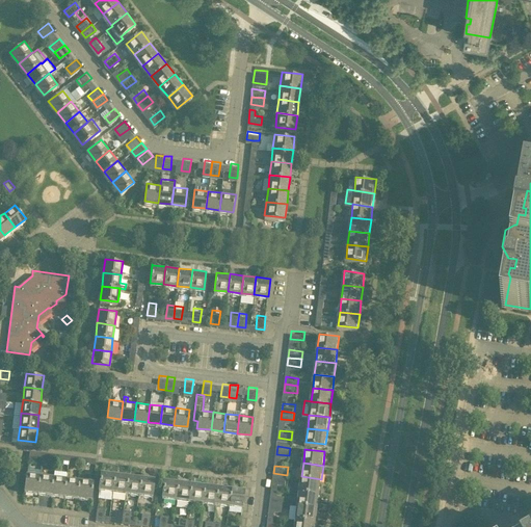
[(114,471),(101,470),(99,488),(112,489),(114,471)]
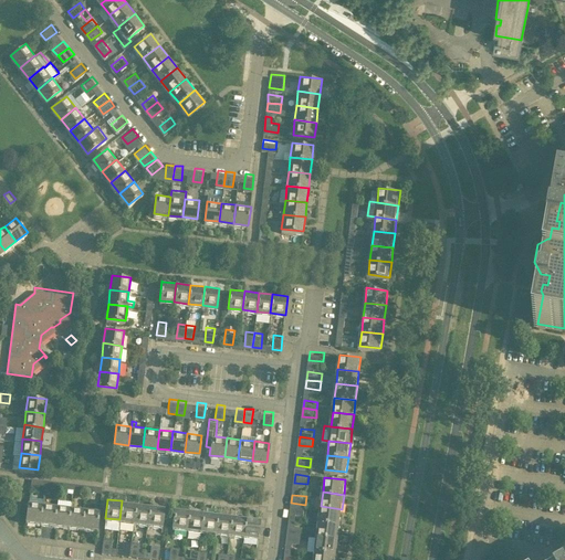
[(25,519),(41,521),(43,503),(28,500),(25,519)]
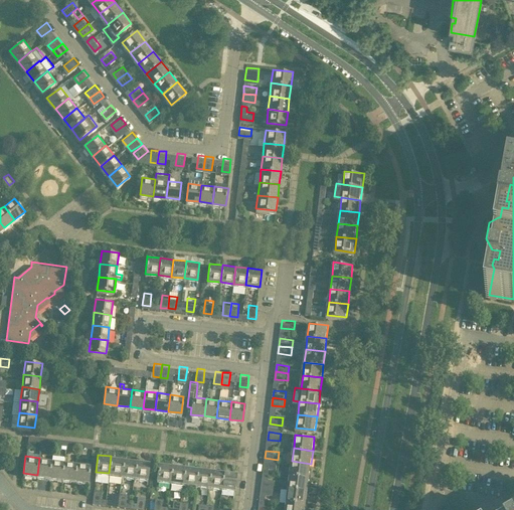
[(111,456),(109,473),(122,475),(124,458),(111,456)]
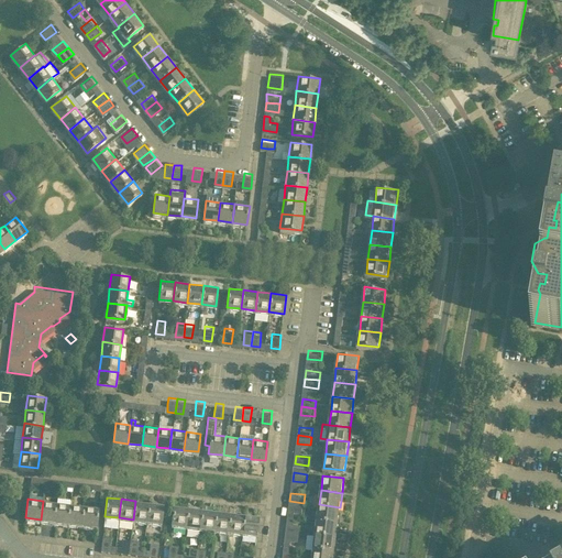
[(56,502),(43,501),(41,520),(54,521),(56,502)]
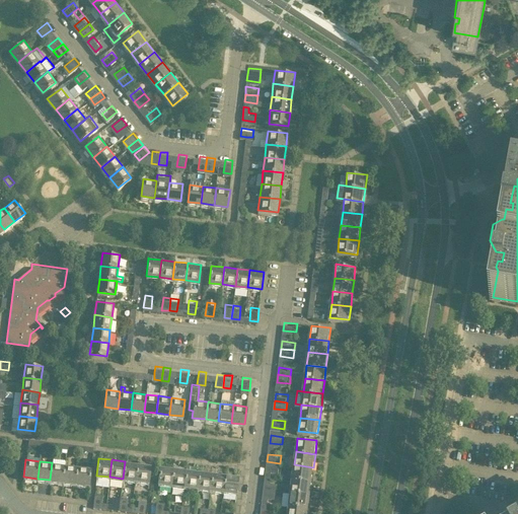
[(123,479),(135,480),(137,462),(125,461),(123,479)]
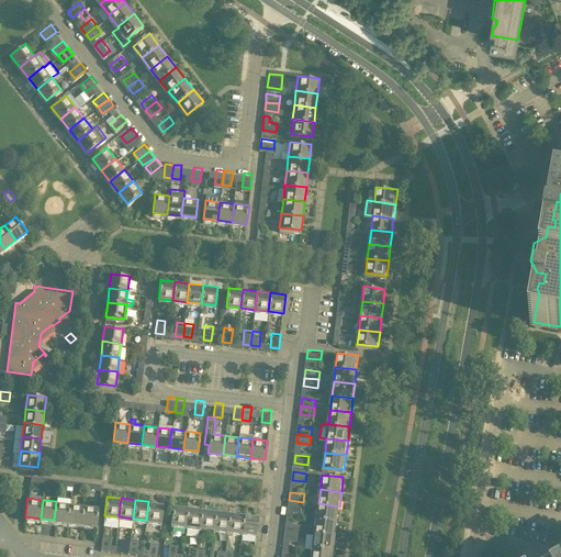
[(289,500),(289,509),(302,510),(303,502),(289,500)]
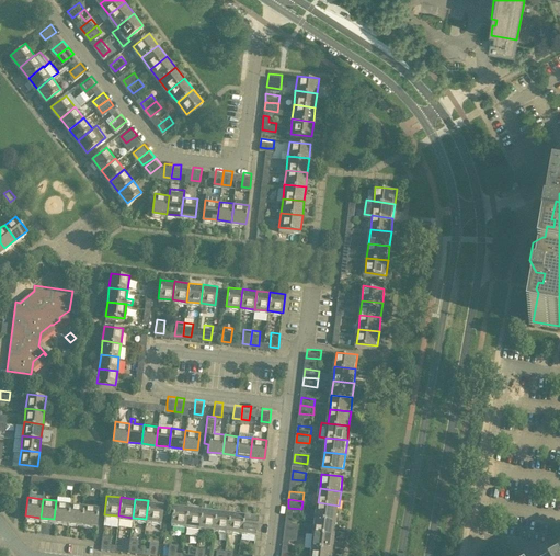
[(54,519),(68,521),(70,502),(56,500),(54,519)]
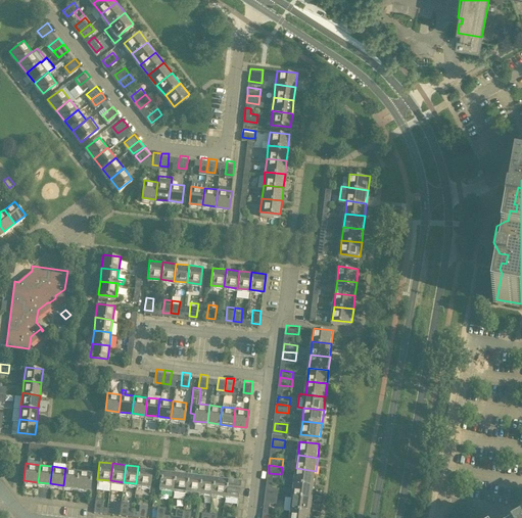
[(152,468),(138,466),(136,483),(150,485),(152,468)]
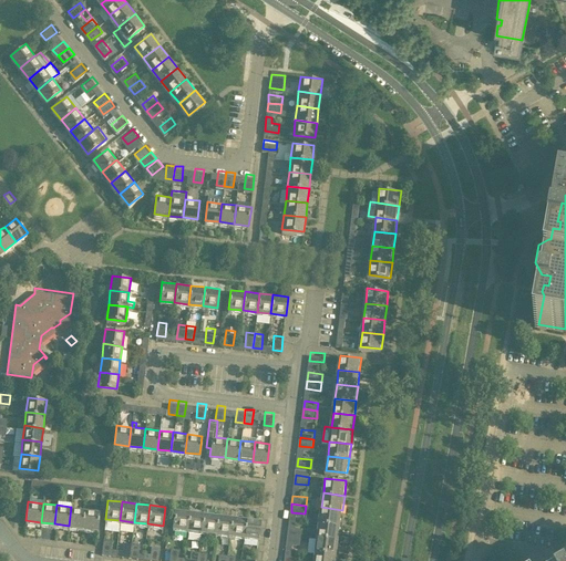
[(84,508),(71,507),(69,526),(82,527),(84,508)]
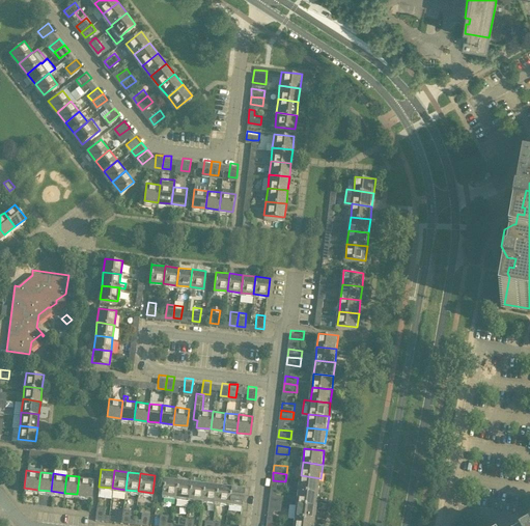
[(319,492),(321,478),(301,475),(299,489),(319,492)]
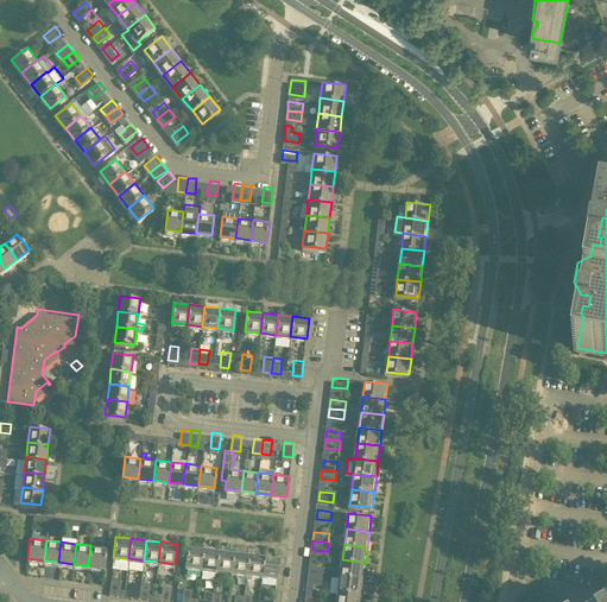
[(88,565),(105,568),(107,547),(90,545),(88,565)]
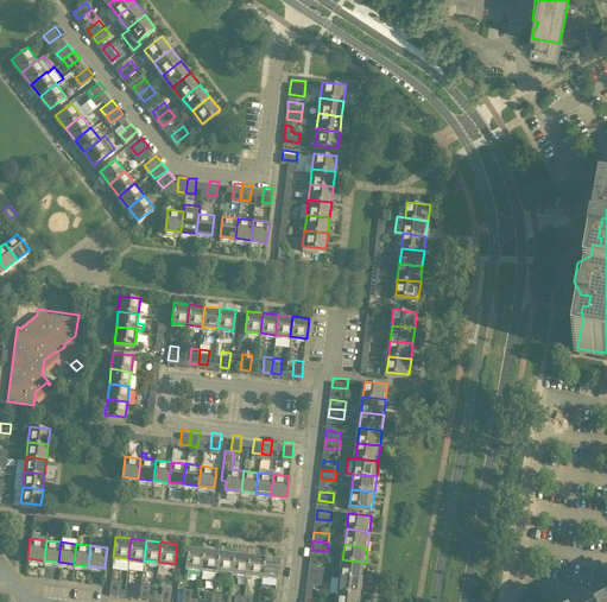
[(201,568),(203,547),(188,545),(185,565),(201,568)]
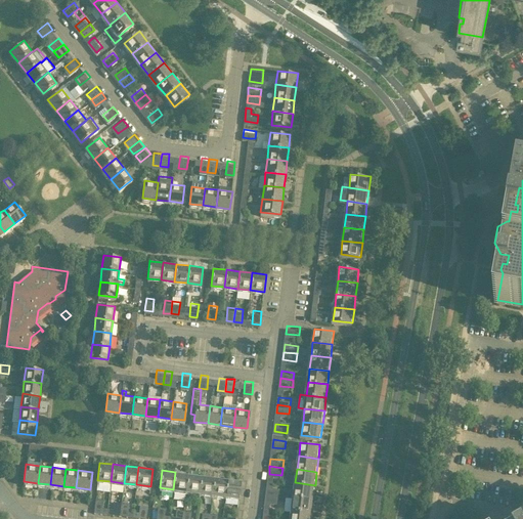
[(186,491),(188,473),(175,472),(173,489),(186,491)]
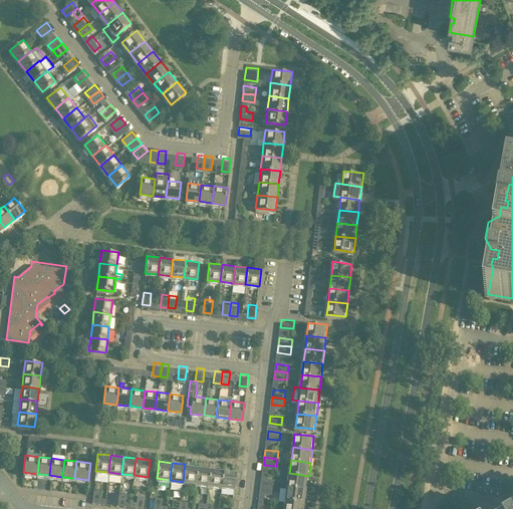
[(195,483),(197,466),(185,464),(183,482),(195,483)]
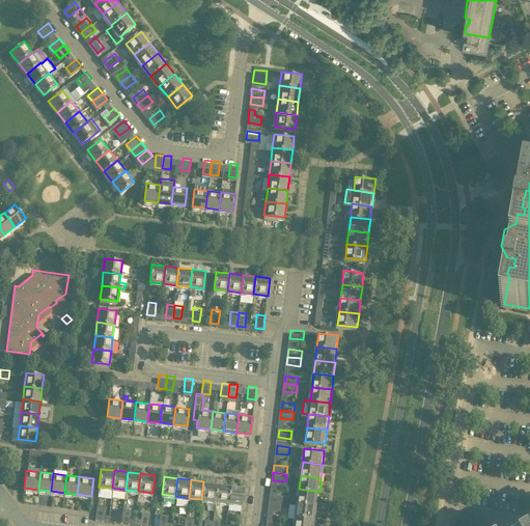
[(215,501),(217,483),(203,481),(201,499),(215,501)]
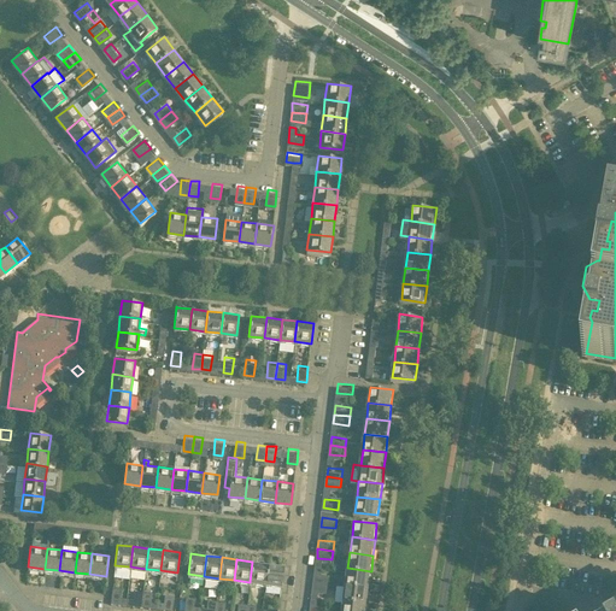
[(265,583),(268,563),(252,562),(250,582),(265,583)]
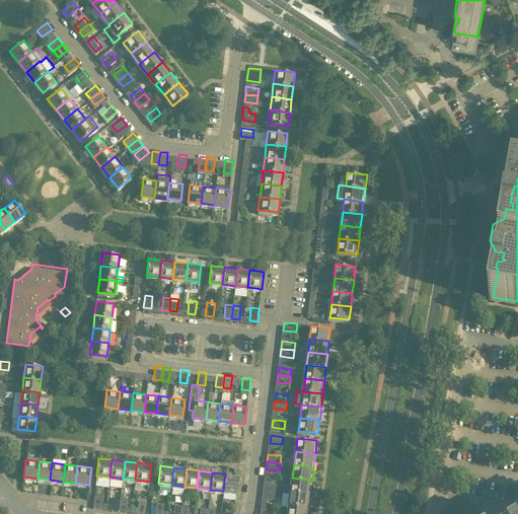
[(223,491),(236,493),(238,475),(225,473),(223,491)]
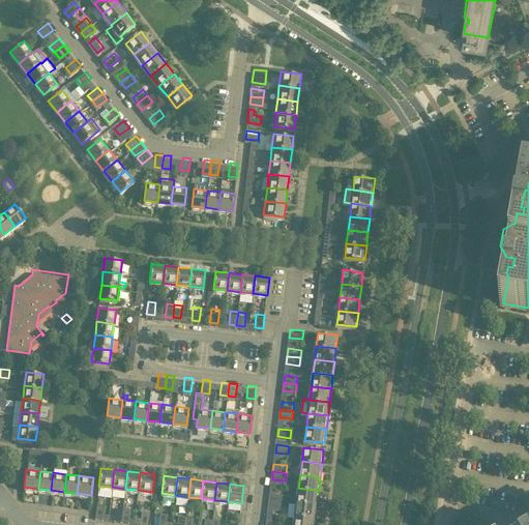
[(317,504),(319,491),(298,488),(297,501),(317,504)]
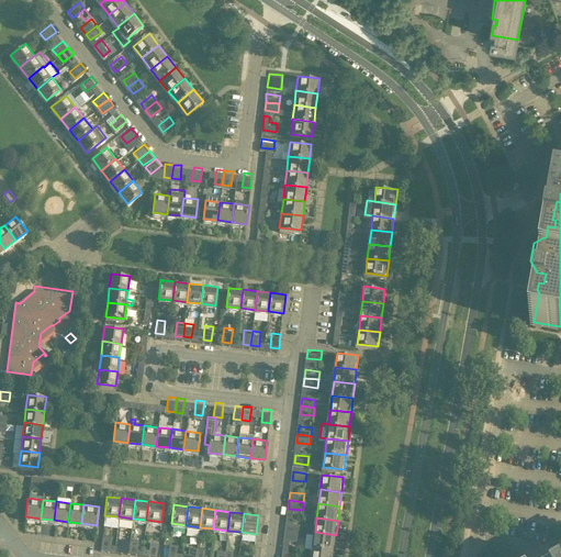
[(285,528),(300,530),(301,522),(287,521),(285,528)]
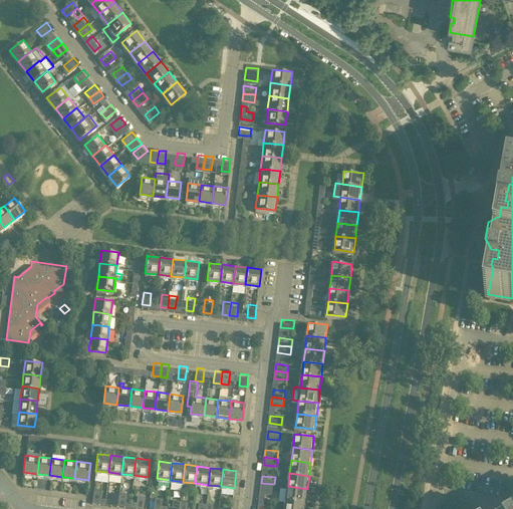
[(261,483),(260,490),(273,492),(274,484),(261,483)]
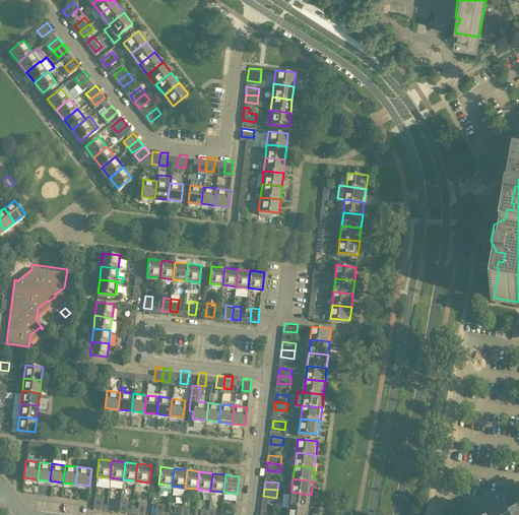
[(309,508),(311,495),(292,492),(289,505),(309,508)]
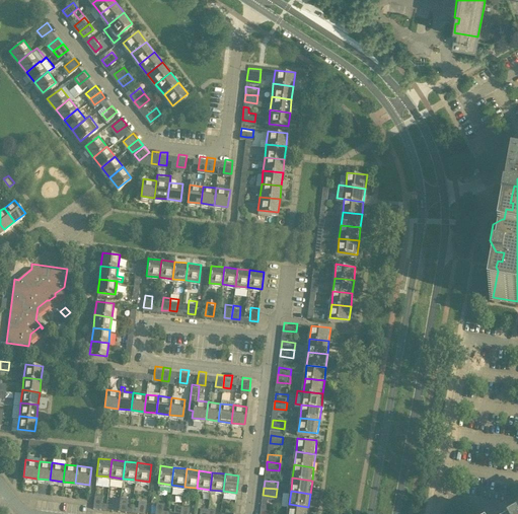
[(102,493),(95,492),(93,505),(101,506),(102,493)]
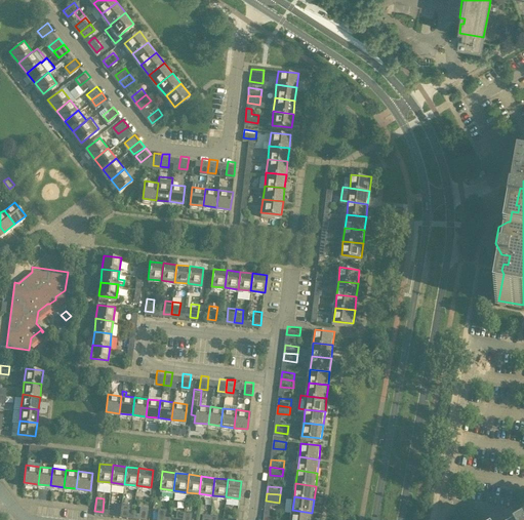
[(113,513),(121,514),(122,501),(115,500),(113,513)]
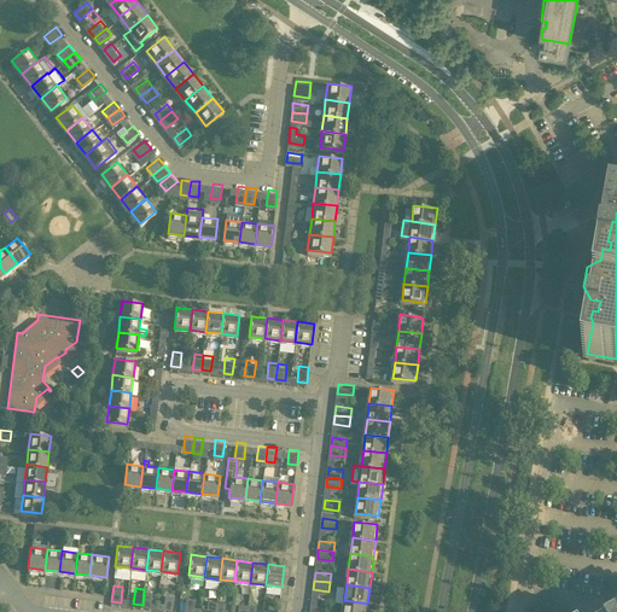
[(143,605),(151,606),(153,590),(144,589),(143,605)]
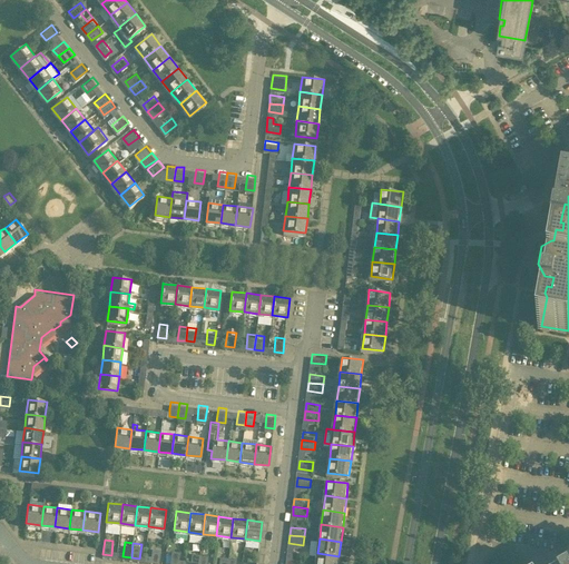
[(153,546),(151,560),(159,561),(162,547),(153,546)]
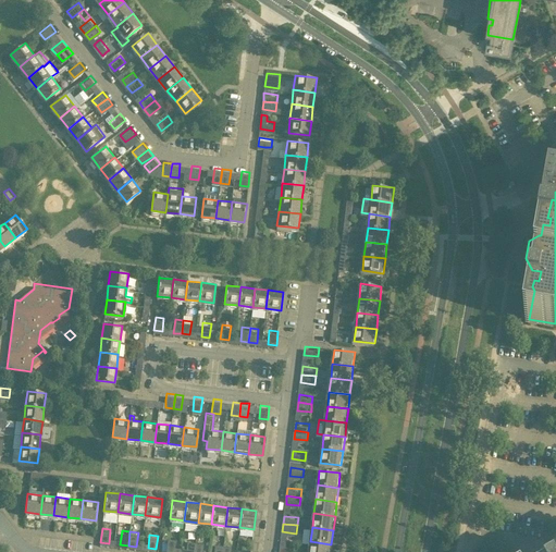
[(169,537),(167,550),(175,551),(176,538),(169,537)]
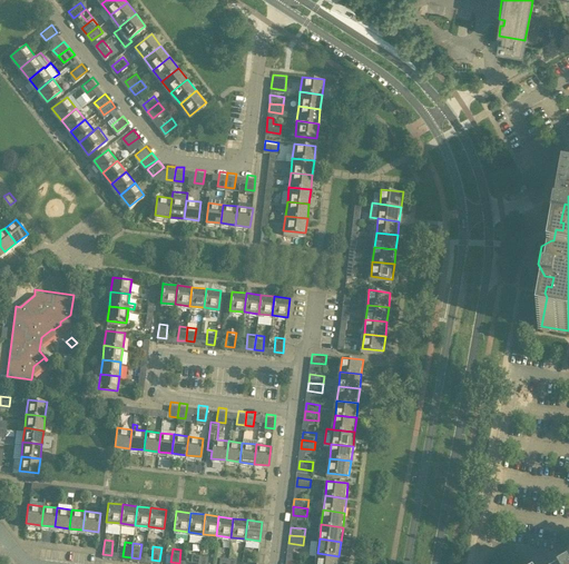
[(190,563),(198,563),(200,552),(193,551),(190,563)]
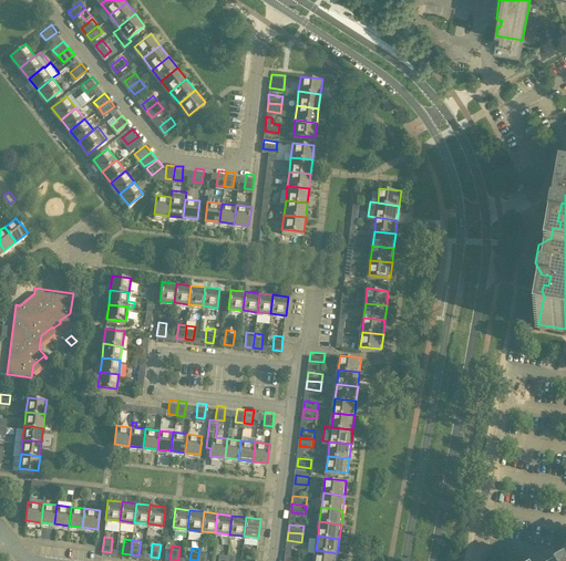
[(197,560),(206,560),(208,550),(199,549),(197,560)]
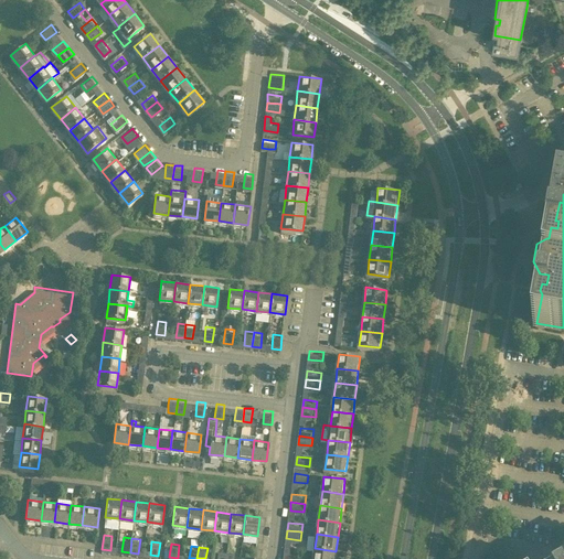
[(334,558),(336,551),(315,548),(314,558),(334,558)]
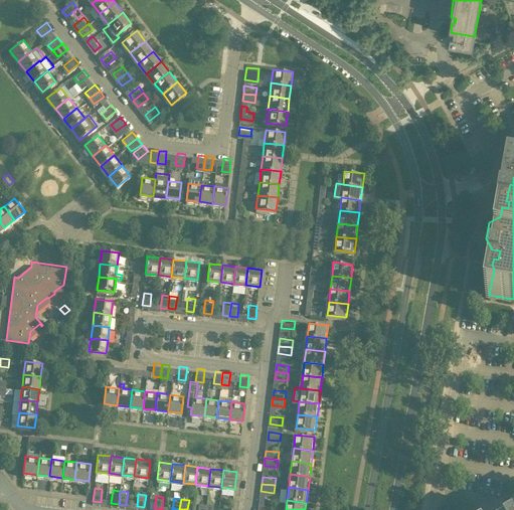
[(197,509),(205,509),(206,502),(199,501),(197,509)]
